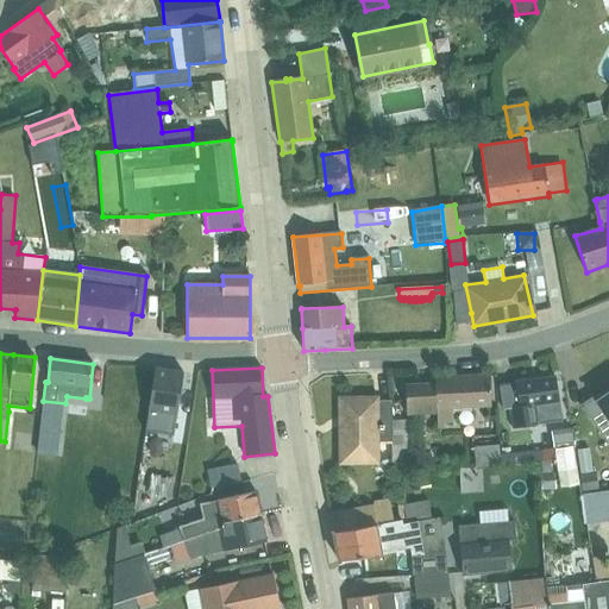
[(435,384),(406,385),(407,416),(437,414),(438,429),(453,429),(453,409),(491,408),(490,375),(435,378),(435,384)]
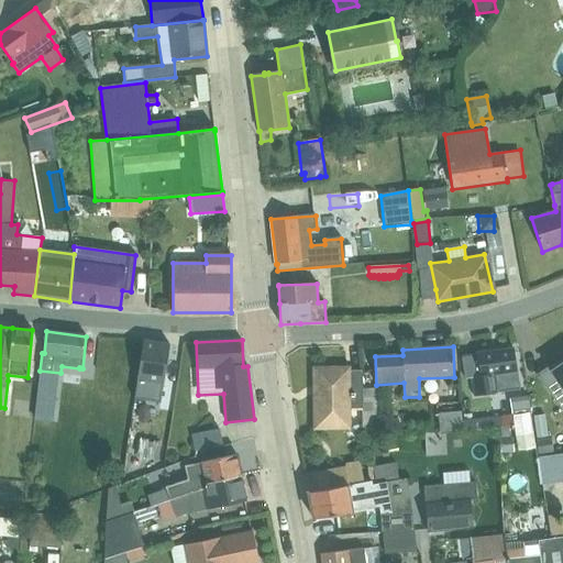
[(512,350),(462,356),(465,381),(471,379),(474,396),(518,389),(512,350)]
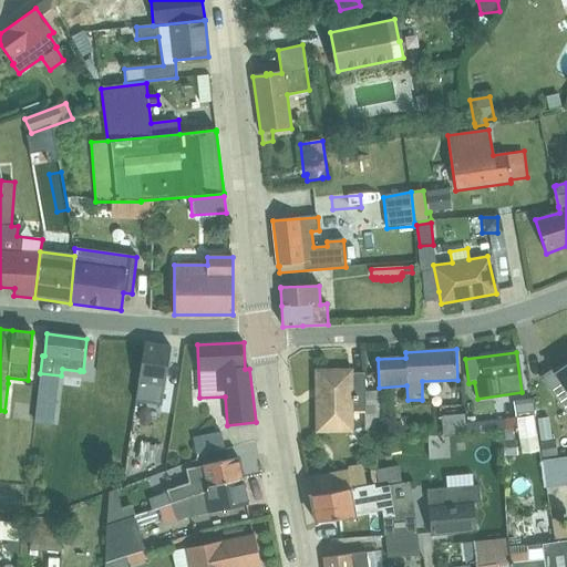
[(138,357),(135,401),(162,403),(165,359),(138,357)]
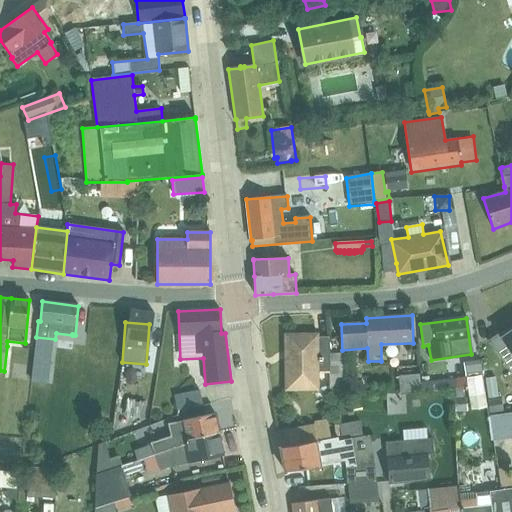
[(500,334),(489,342),(511,375),(511,326),(506,330),(508,333),(502,337),(500,334)]
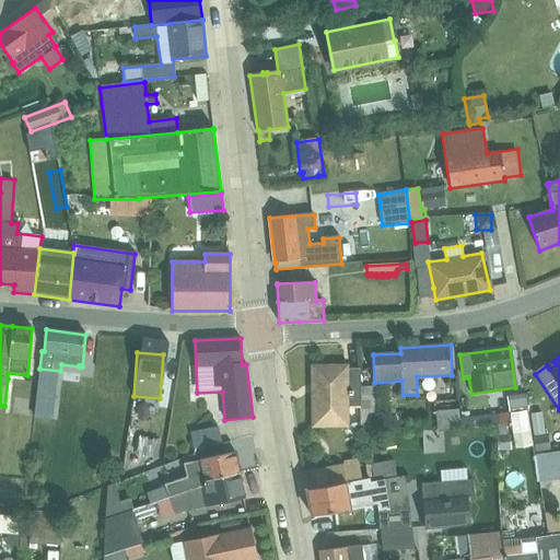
[(360,387),(360,370),(347,369),(347,366),(313,368),(313,427),(349,426),(349,408),(361,408),(360,387)]
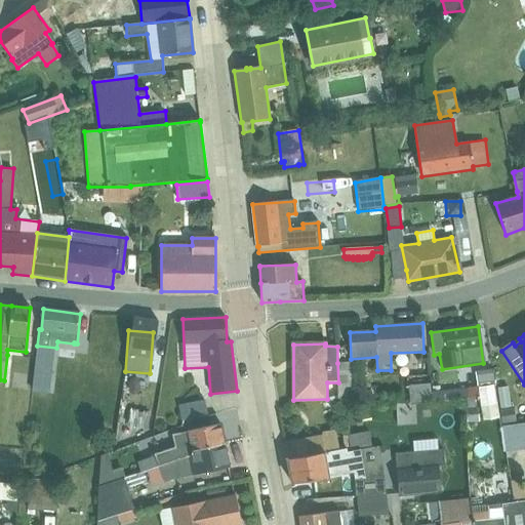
[(355,363),(337,363),(338,382),(338,406),(356,406),(355,363)]
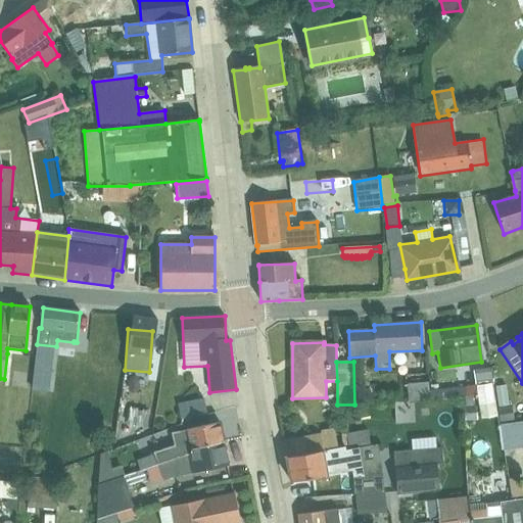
[(476,385),(492,384),(490,370),(474,371),(476,385)]
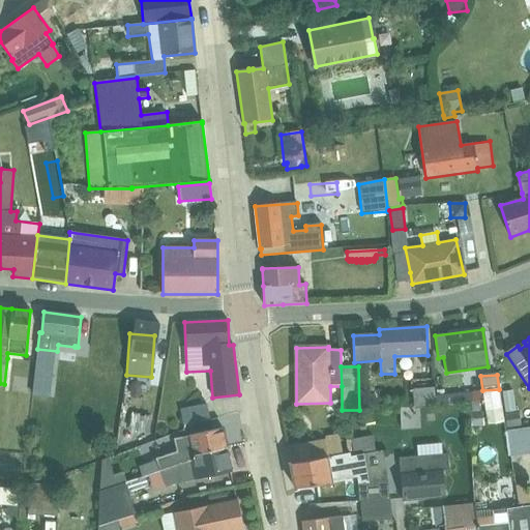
[(50,378),(33,376),(31,393),(48,395),(50,378)]
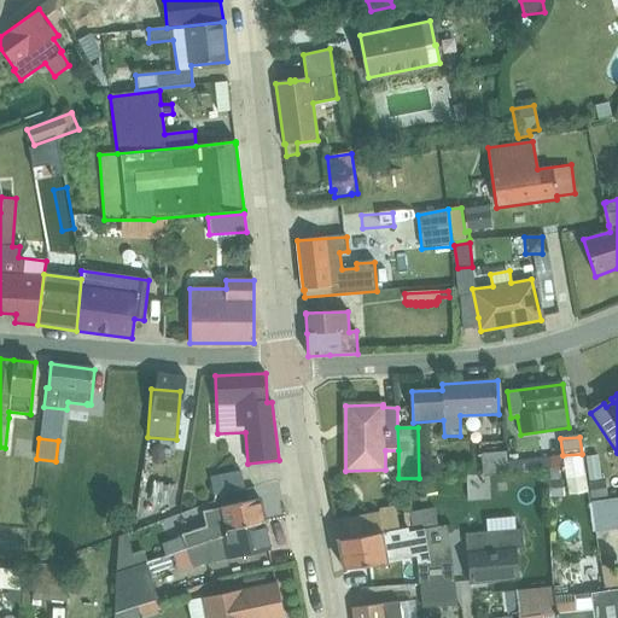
[(508,472),(507,462),(507,453),(482,454),(483,473),(508,472)]
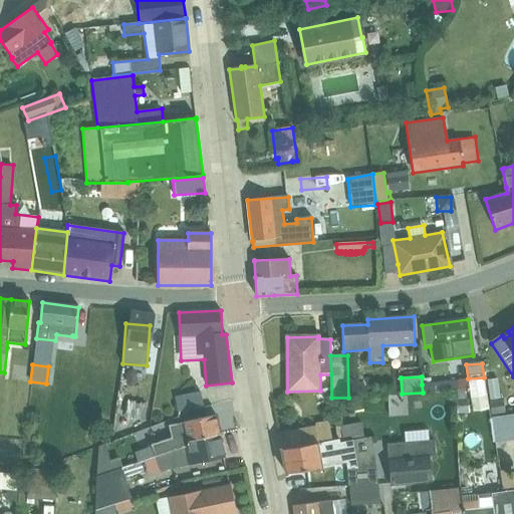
[(489,410),(484,377),(456,381),(456,390),(457,414),(469,414),(468,400),(465,400),(464,390),(469,390),(472,414),(489,410)]
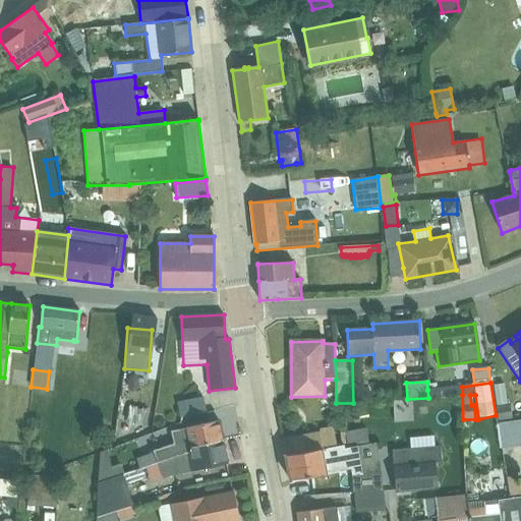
[(494,386),(497,405),(507,404),(504,385),(494,386)]
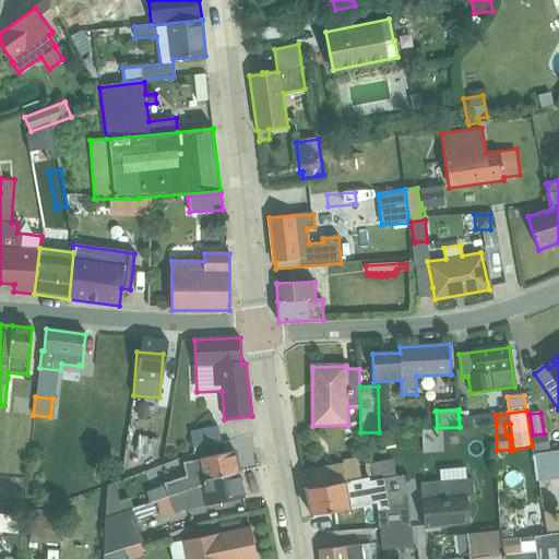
[(496,424),(496,415),(459,418),(460,427),(496,424)]
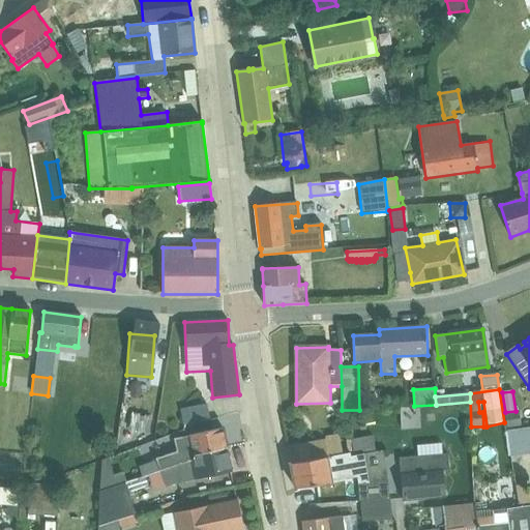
[(206,405),(181,410),(184,425),(209,420),(206,405)]
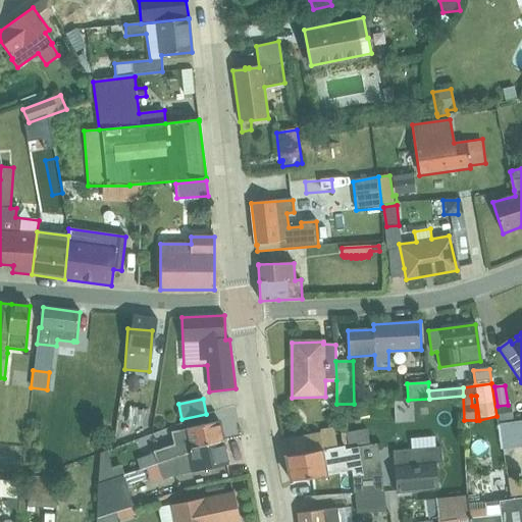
[(511,407),(498,409),(500,422),(513,420),(511,407)]
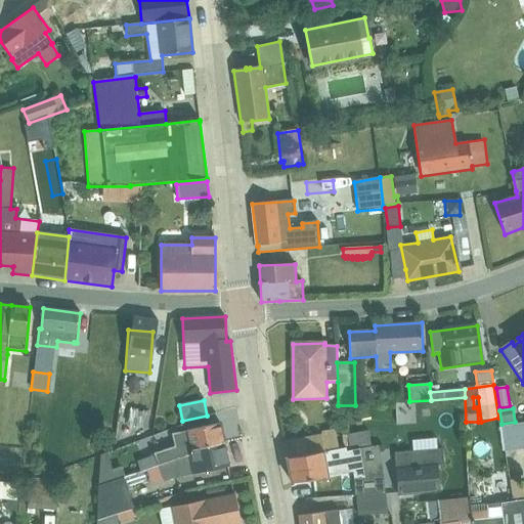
[(504,452),(523,448),(523,423),(499,427),(504,452)]
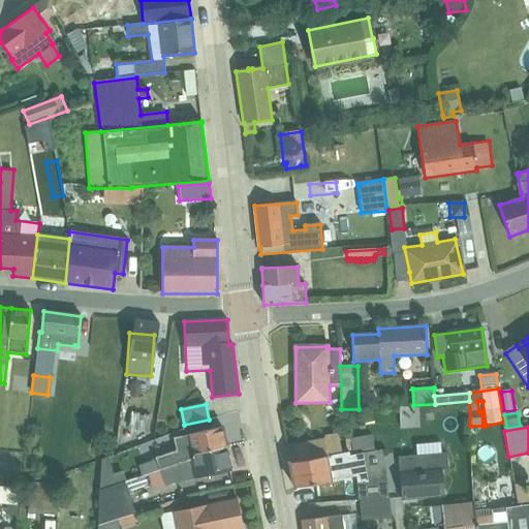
[(226,447),(222,428),(173,439),(175,452),(155,458),(156,461),(138,467),(142,476),(148,474),(192,459),(191,454),(226,447)]
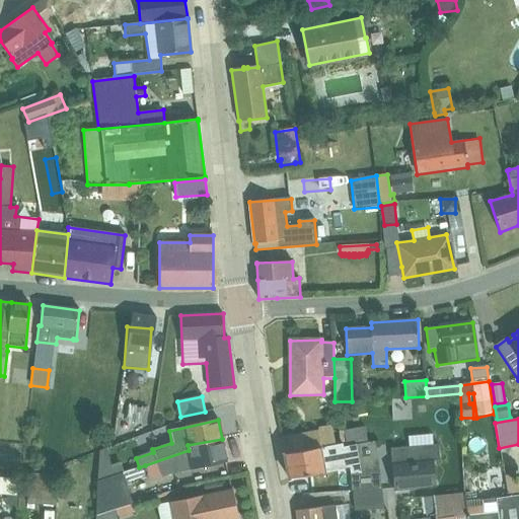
[(284,455),(335,445),(331,426),(318,429),(319,433),(282,441),(284,455)]
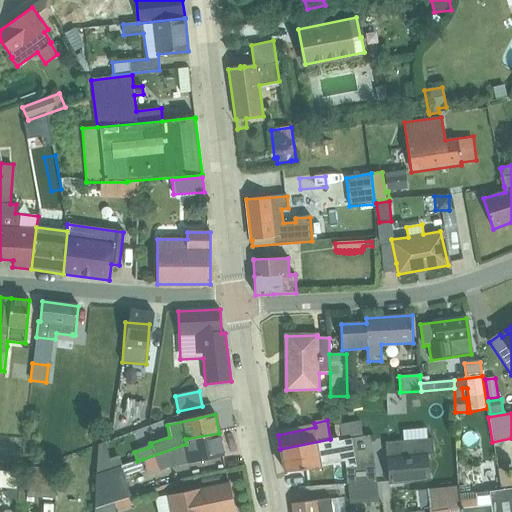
[(360,422),(335,425),(336,436),(342,436),(342,441),(362,437),(360,422)]
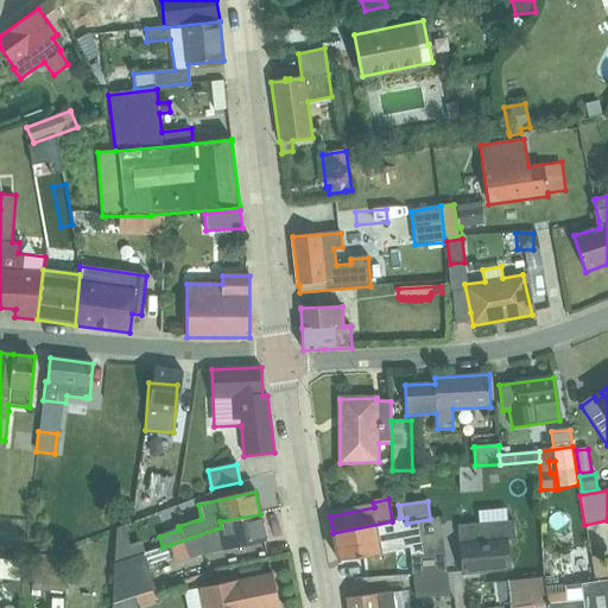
[(176,561),(266,542),(260,514),(220,521),(221,527),(170,545),(176,561)]
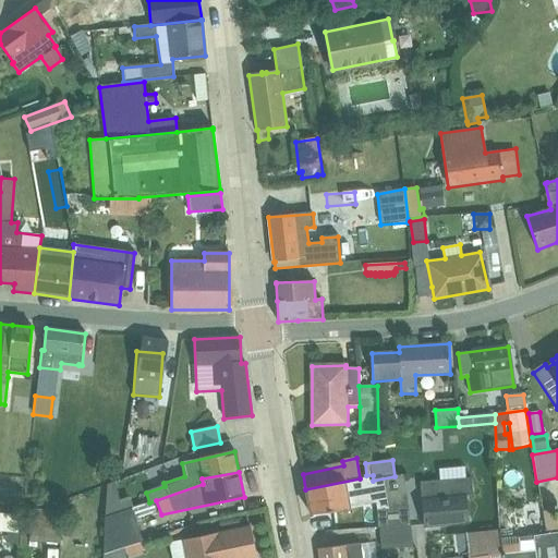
[(379,528),(409,524),(407,507),(409,507),(402,475),(395,476),(373,481),(368,482),(367,476),(360,478),(305,489),(311,514),(377,502),(375,493),(384,492),(387,509),(376,509),(377,528),(379,528)]
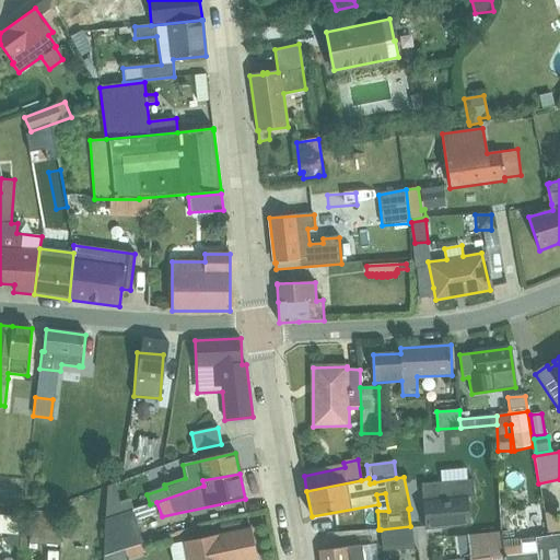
[(427,529),(469,526),(467,497),(474,496),(473,481),(422,486),(427,529)]
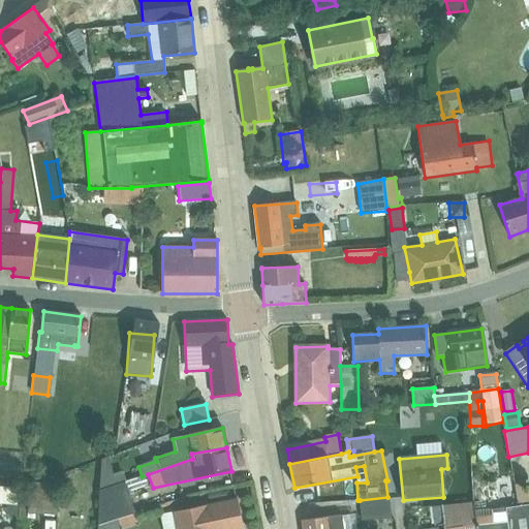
[(28,512),(57,516),(60,478),(47,477),(47,485),(31,484),(28,512)]
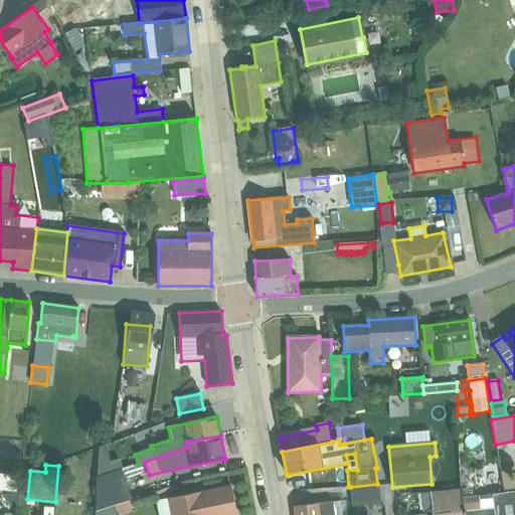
[(132,500),(122,470),(97,478),(97,512),(132,500)]
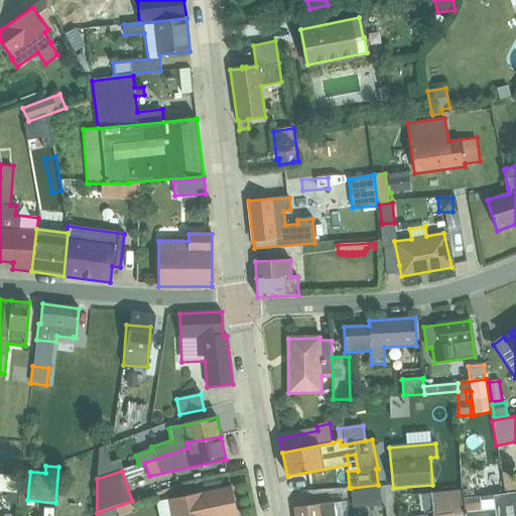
[(505,494),(515,492),(515,486),(515,472),(502,474),(505,494)]
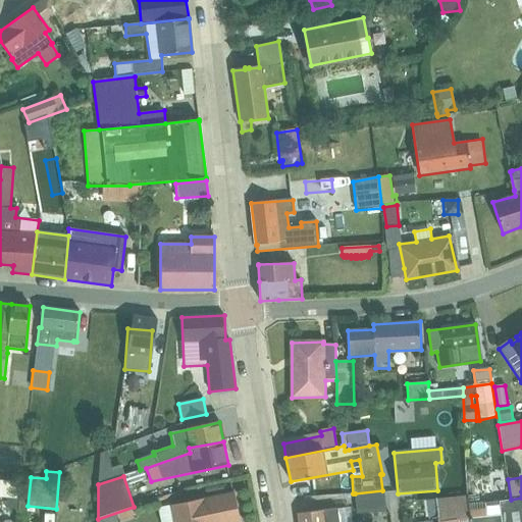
[(16,499),(17,482),(0,480),(0,497),(7,498),(6,508),(17,509),(18,499),(16,499)]
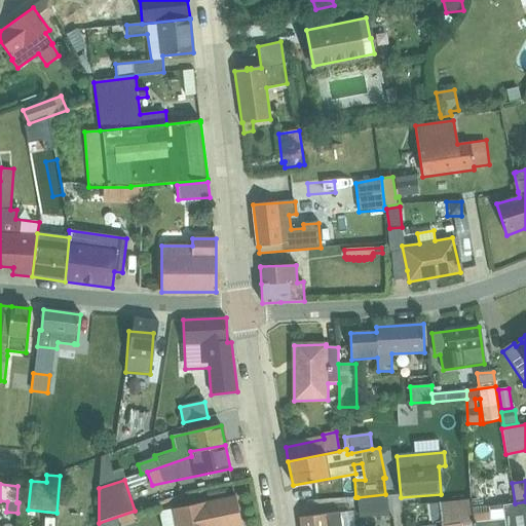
[(386,494),(385,494),(358,497),(359,518),(388,516),(386,494)]
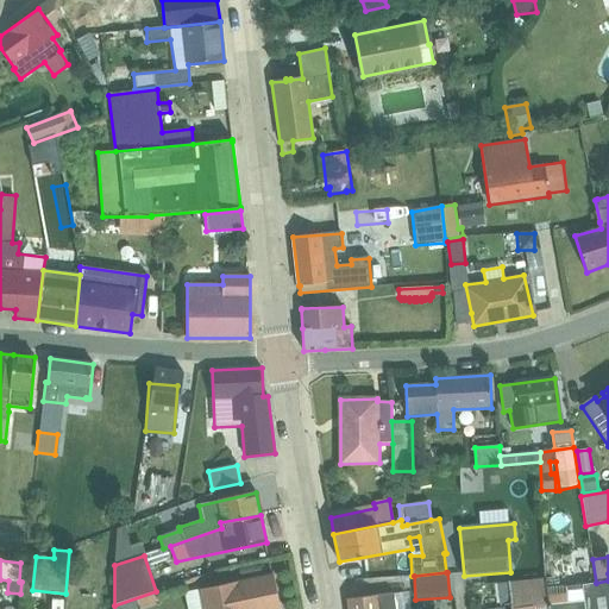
[(280,608),(272,575),(184,594),(187,608),(280,608)]
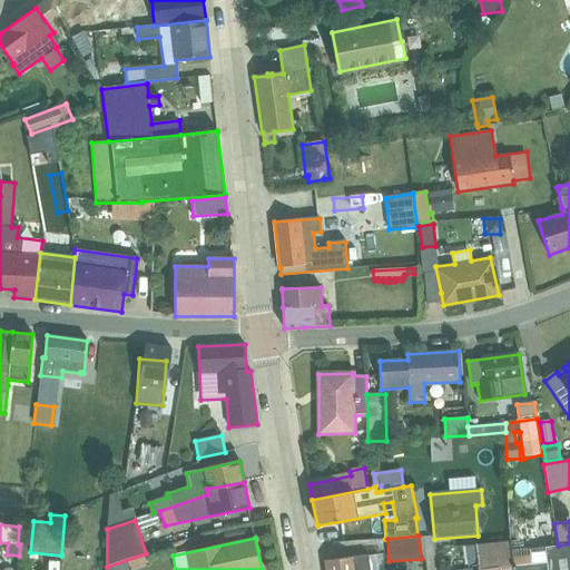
[(498,569),(513,569),(513,567),(511,568),(509,542),(462,548),(463,564),(479,562),(479,569),(489,569),(499,569),(498,569)]
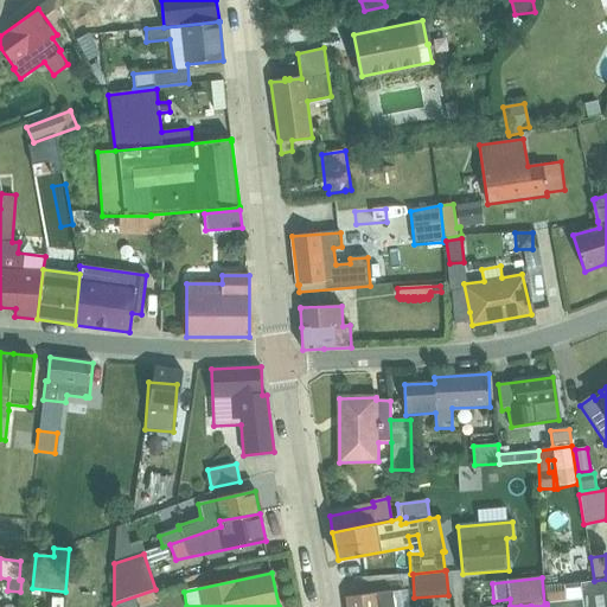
[(606,606),(606,579),(594,581),(545,586),(547,604),(547,606),(606,606)]
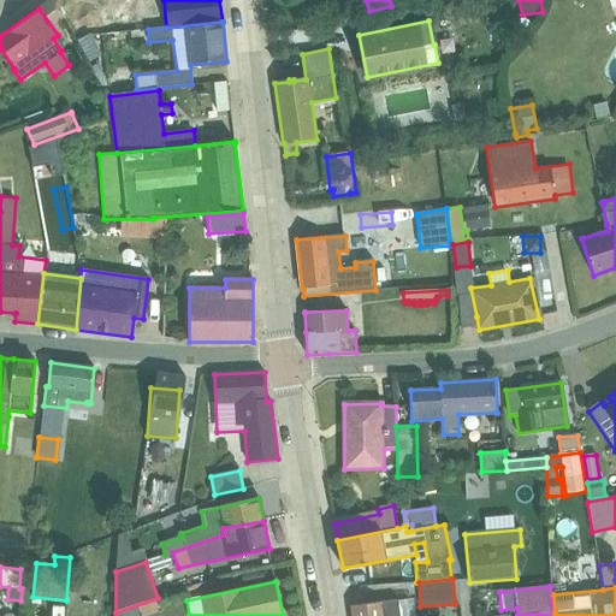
[(160,609),(158,598),(116,612),(114,615),(138,615),(160,609)]
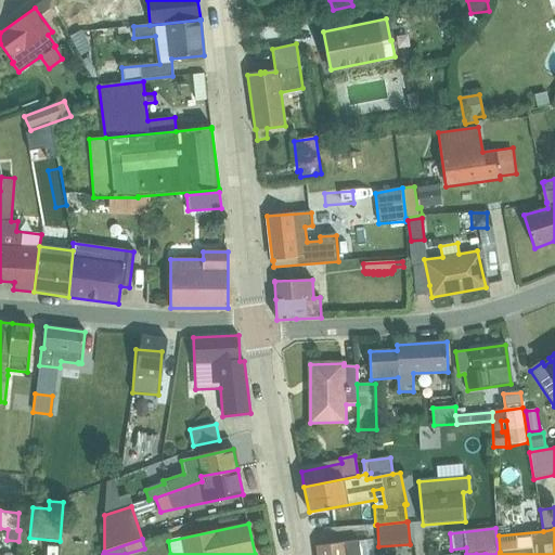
[(360,554),(359,541),(315,546),(317,554),(360,554)]
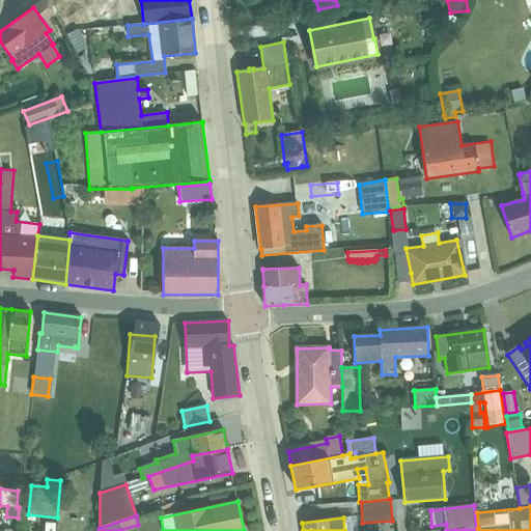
[(43,522),(43,530),(53,530),(53,522),(43,522)]
